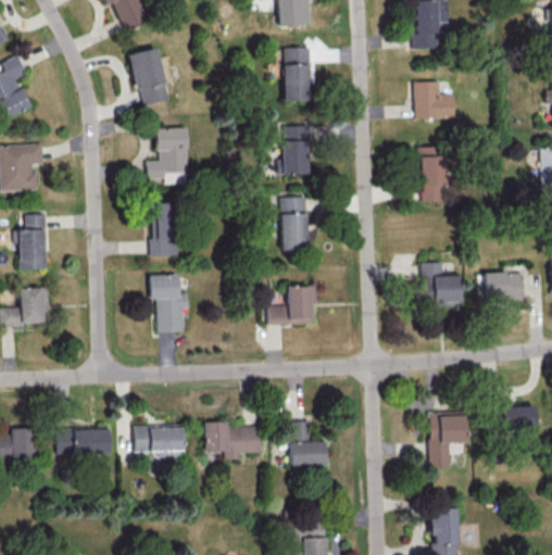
[(104,0),(108,4),(114,2),(126,30),(153,20),(145,0),(104,0)]
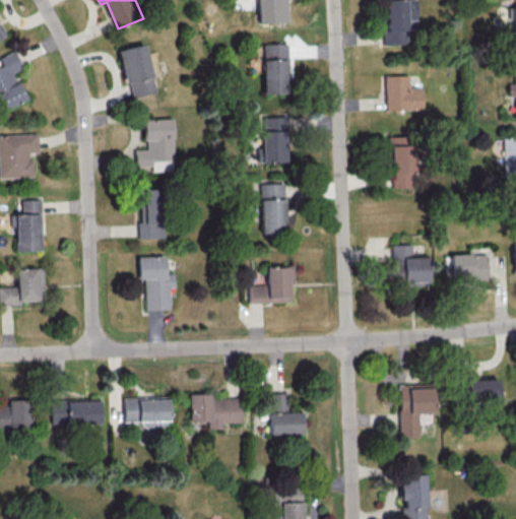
[(260,0),(261,23),(289,22),(287,0),(260,0)]
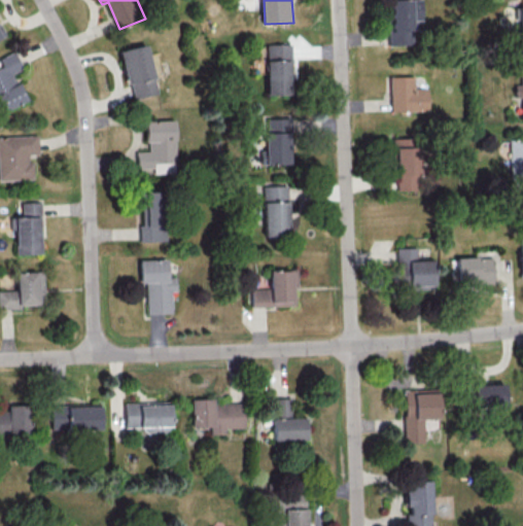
[(424,0),(392,0),(394,46),(417,45),(416,21),(425,21),(424,0)]
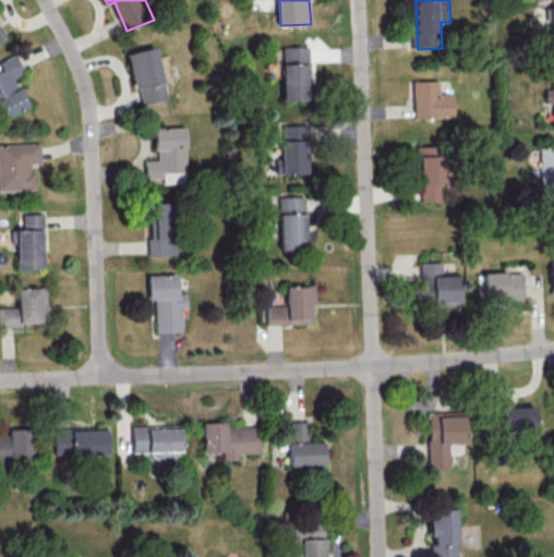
[(287,101),(312,100),(311,47),(286,48),(287,101)]
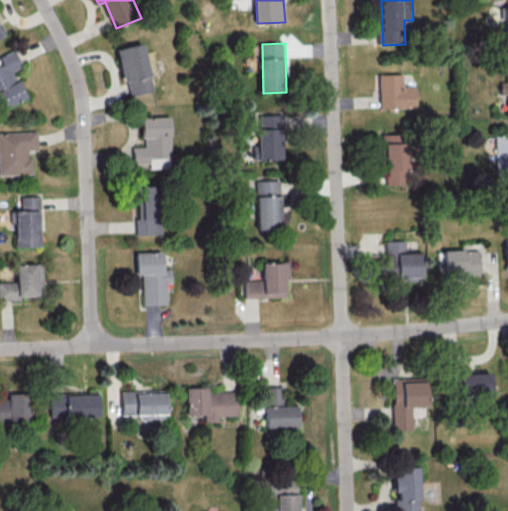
[(118,50),(126,83),(130,82),(133,96),(156,91),(145,44),(118,50)]
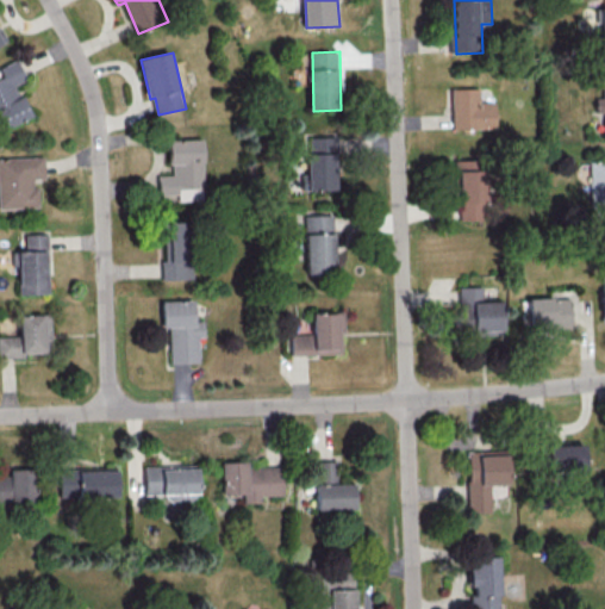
[(35,118),(20,85),(29,81),(20,61),(2,68),(6,78),(0,80),(0,124),(4,131),(35,118)]
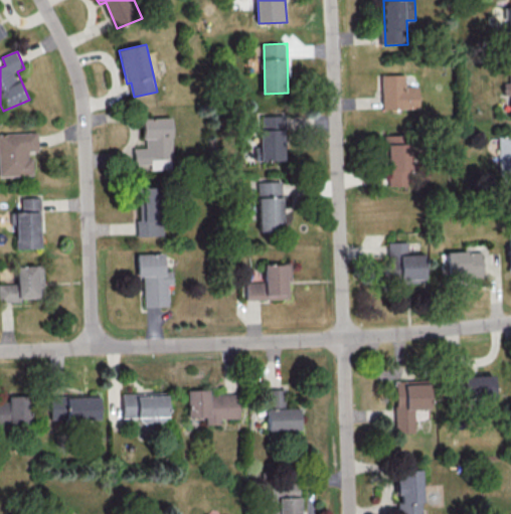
[(421,109),(421,87),(407,88),(407,75),(384,75),(385,110),(421,109)]
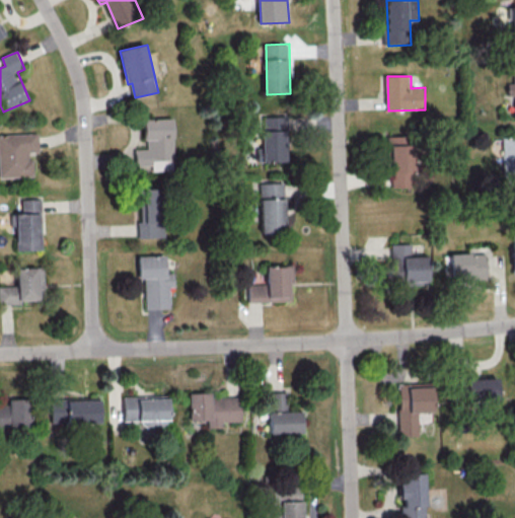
[(289,162),(288,117),(264,118),(265,162),(289,162)]
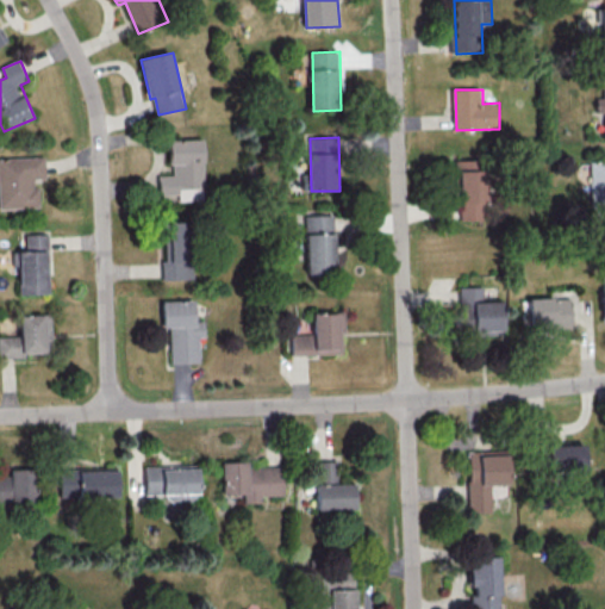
[(207,200),(205,140),(173,141),(174,175),(162,176),(162,196),(182,196),(182,202),(207,200)]
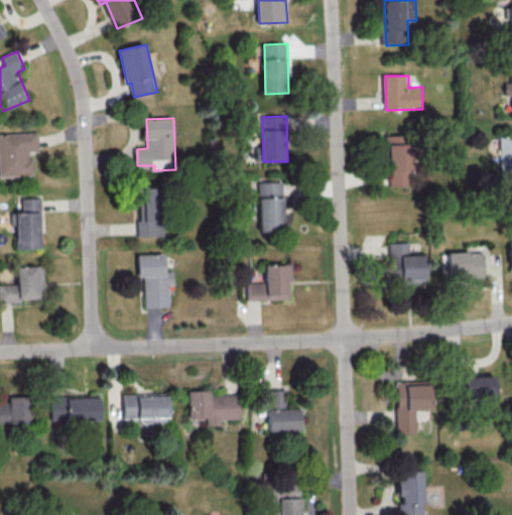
[(40,151),(40,133),(0,134),(0,143),(1,176),(34,175),(34,151),(40,151)]
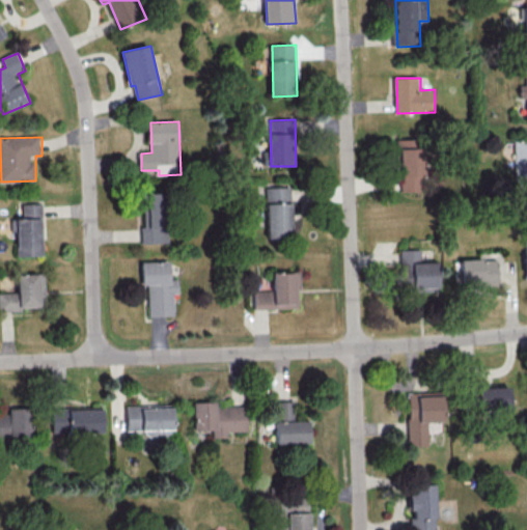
[(403,192),(427,192),(426,140),(401,140),(403,192)]
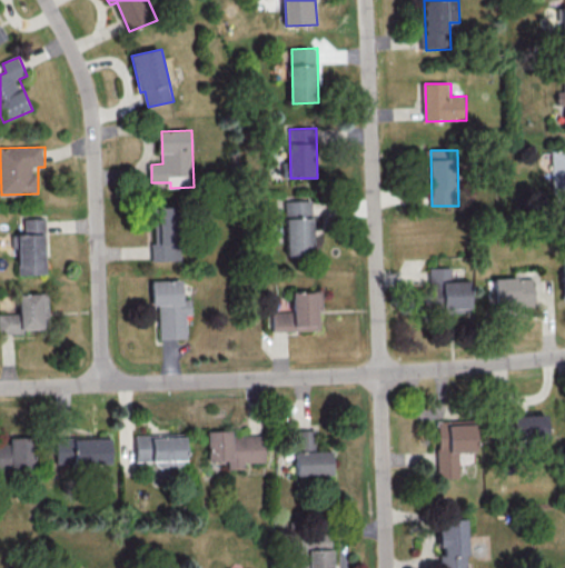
[(564,150),(554,150),(554,197),(564,197),(564,150)]
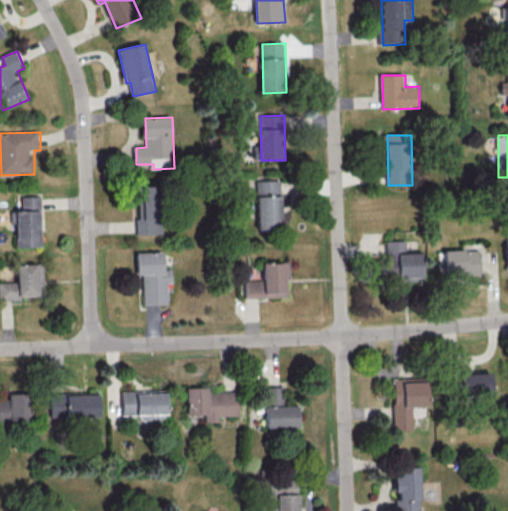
[(259,230),(283,229),(281,181),(258,182),(259,230)]
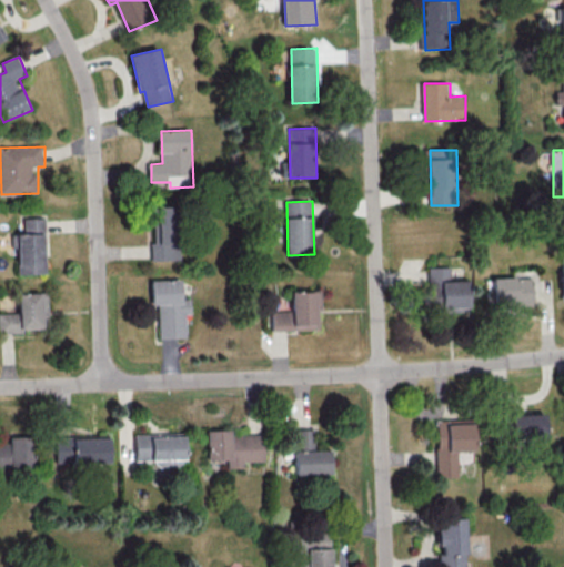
[(153,261),(180,261),(180,208),(158,208),(158,243),(153,243),(153,261)]
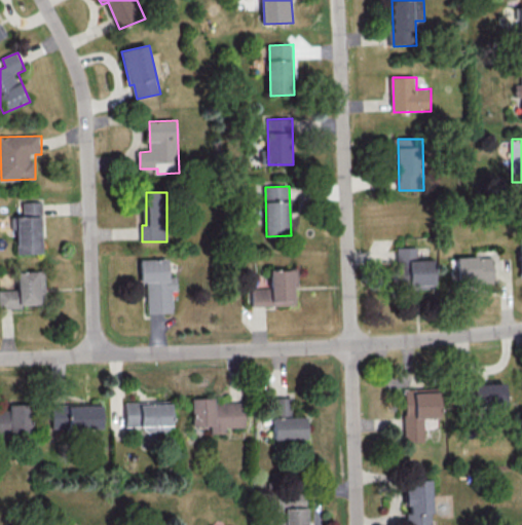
[(20,255),(45,254),(43,202),(24,202),(25,217),(19,217),(20,255)]
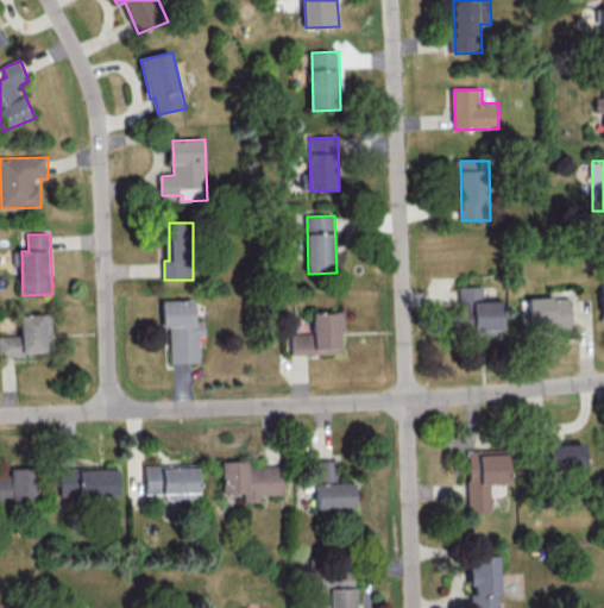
[(461,287),(463,332),(504,332),(503,301),(484,302),(484,287),(461,287)]
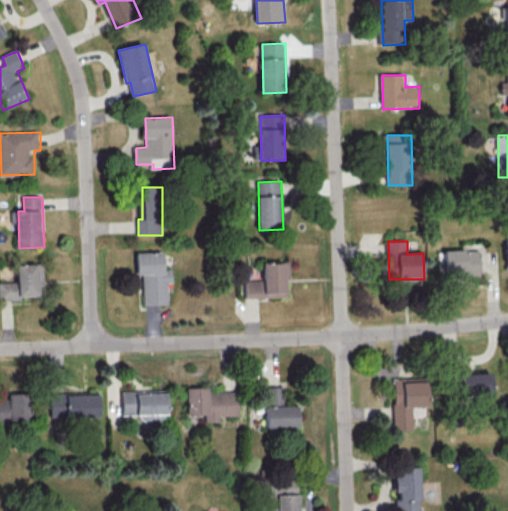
[(481,250),(445,251),(446,275),(481,274),(481,250)]
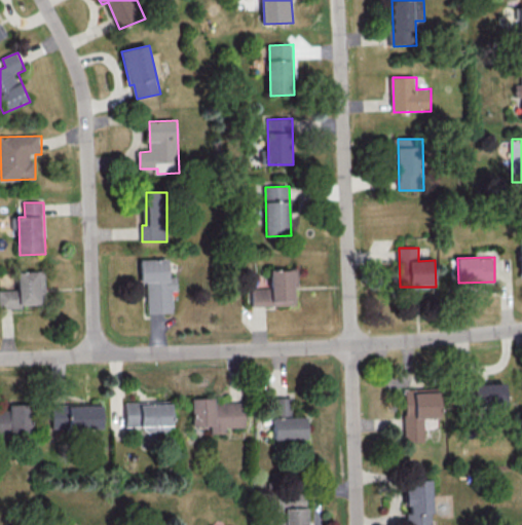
[(142,260),(142,283),(148,283),(149,313),(174,313),(173,291),(179,291),(178,277),(170,277),(170,259),(142,260)]
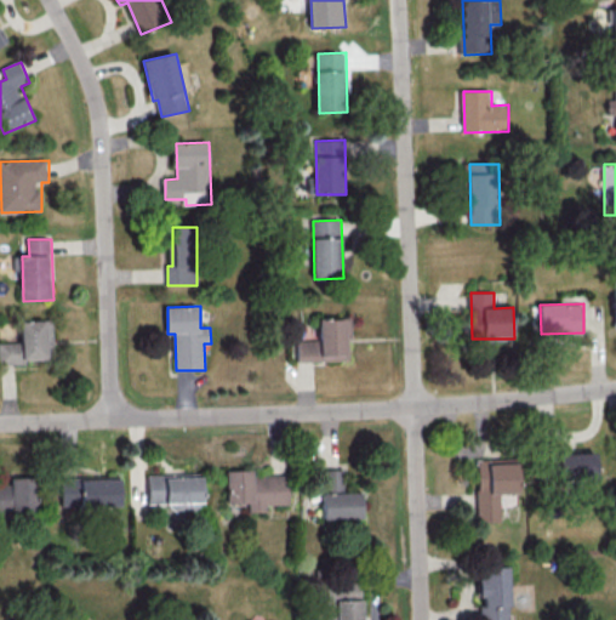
[(300,362),(352,362),(352,319),(320,319),(320,340),(298,341),(300,362)]
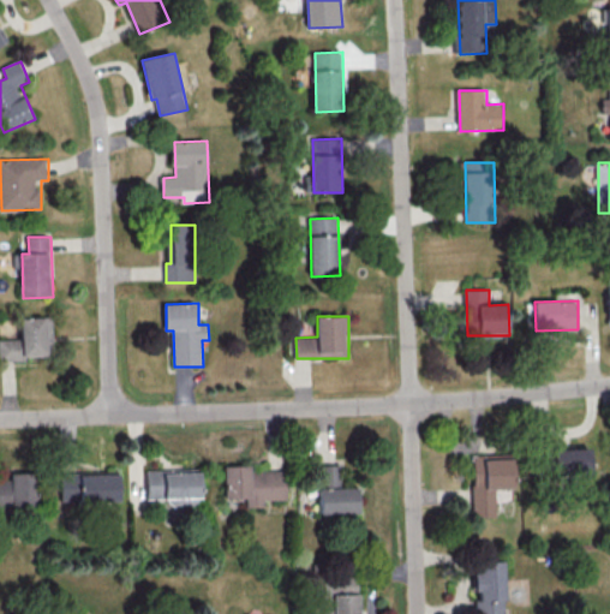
[(53,317),(22,319),(23,339),(0,339),(0,341),(1,359),(54,358),(53,317)]
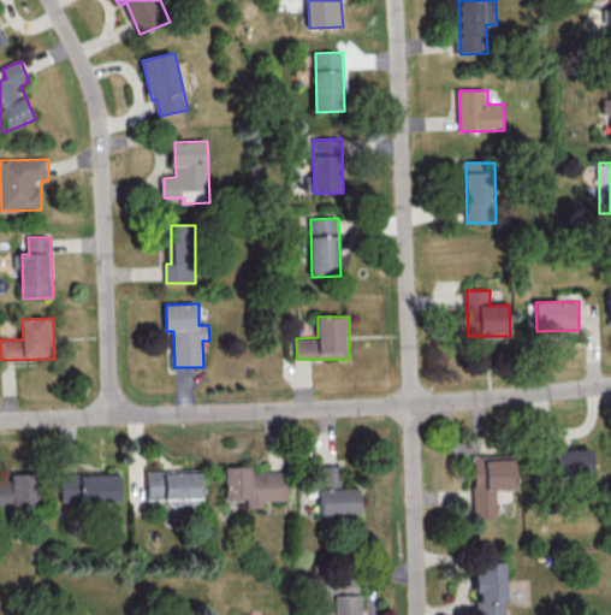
[(556,450),(556,475),(593,474),(592,449),(556,450)]
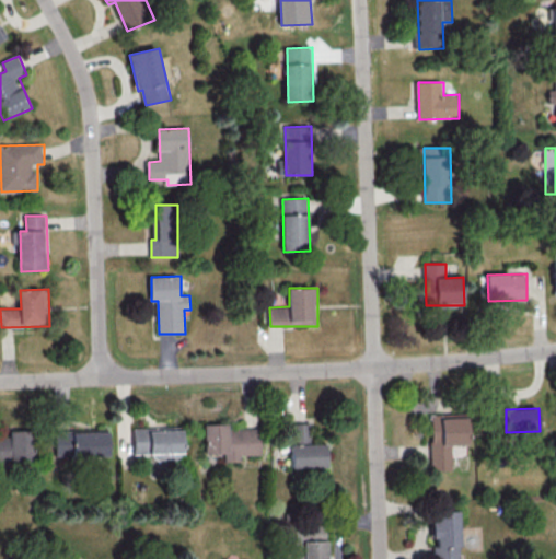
[(432,472),(453,470),(453,445),(471,445),(470,416),(431,416),(432,472)]
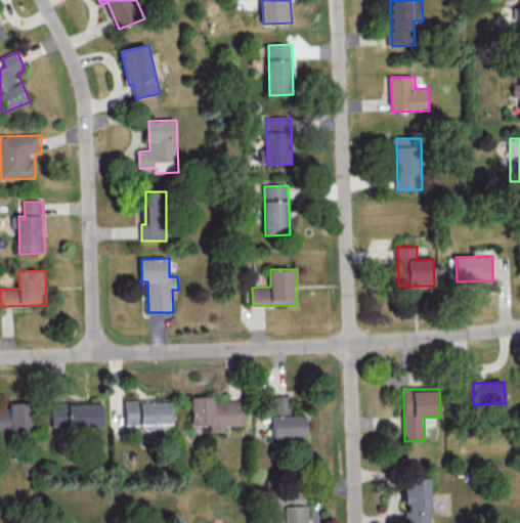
[(306,437),(306,416),(292,416),(292,396),(273,396),(273,437),(306,437)]
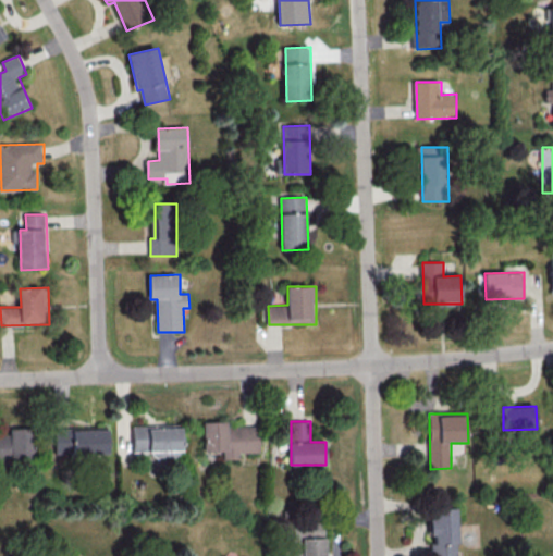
[(206,453),(224,452),(225,460),(241,459),(240,453),(261,453),(260,427),(229,428),(229,422),(205,422),(206,453)]
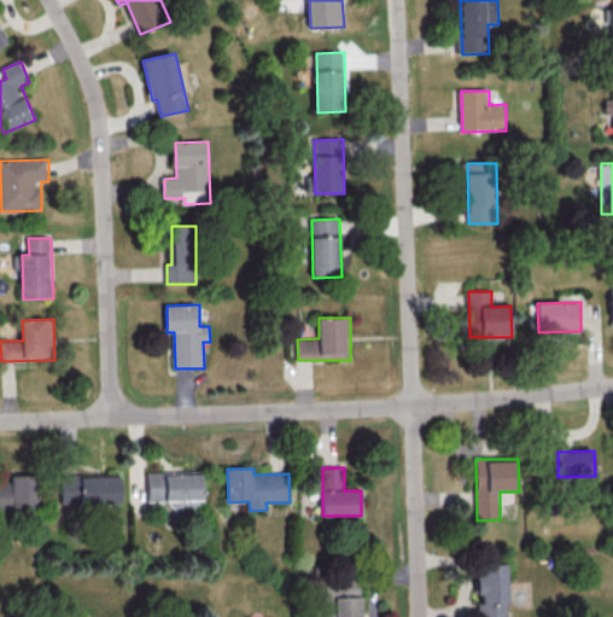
[(173,501),(173,511),(203,511),(202,472),(149,473),(150,502),(173,501)]
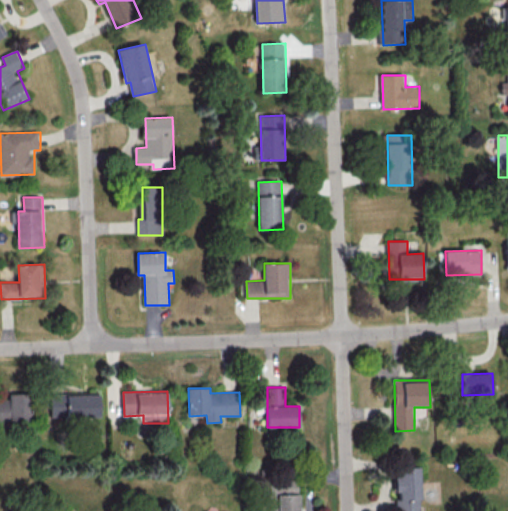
[(100,416),(100,392),(52,394),(52,418),(100,416)]
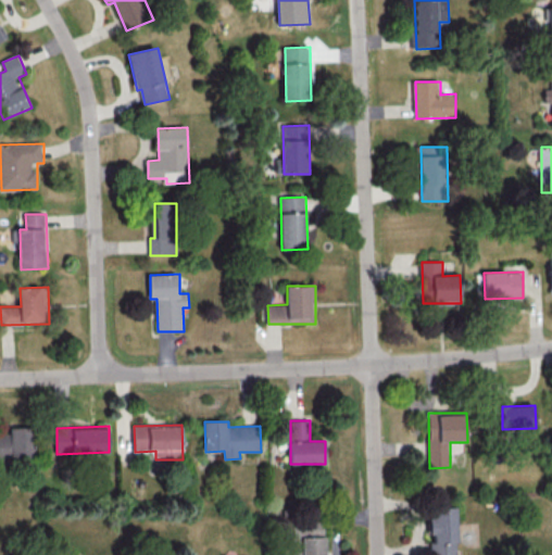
[(0,459),(35,459),(34,428),(12,428),(12,434),(0,434),(0,459)]
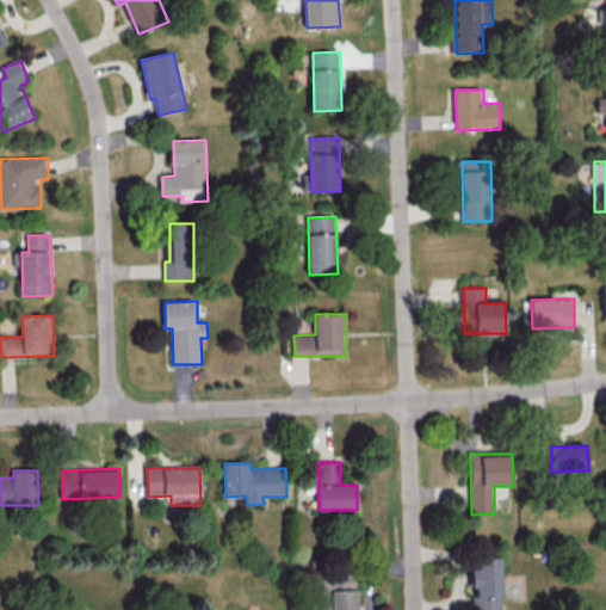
[(502,609),(501,558),(472,559),(474,597),(474,609),(502,609)]
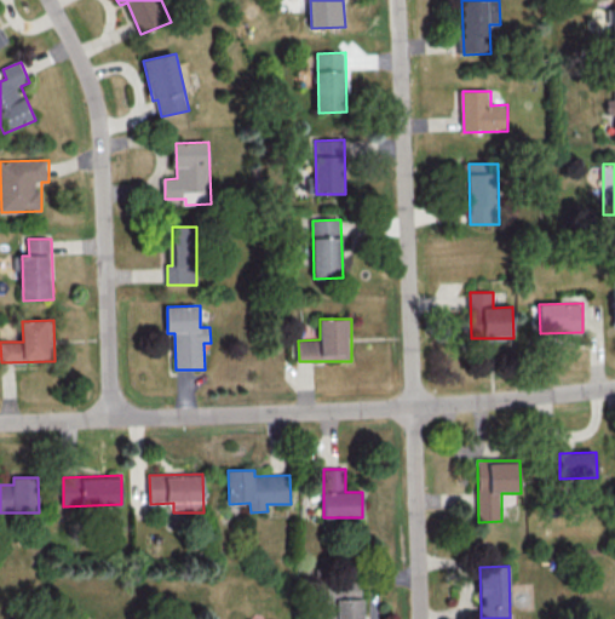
[(363,618),(365,599),(337,600),(337,614),(327,615),(327,618),(363,618)]
